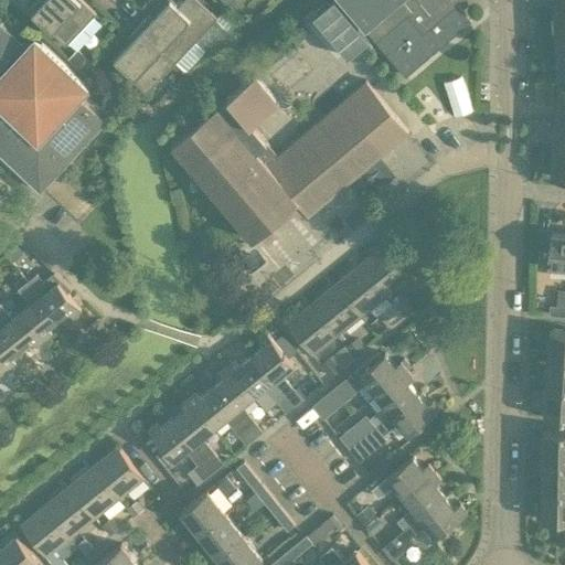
[(39,0),(35,0),(27,10),(65,45),(96,13),(81,0),(50,0),(45,6),(39,0)]
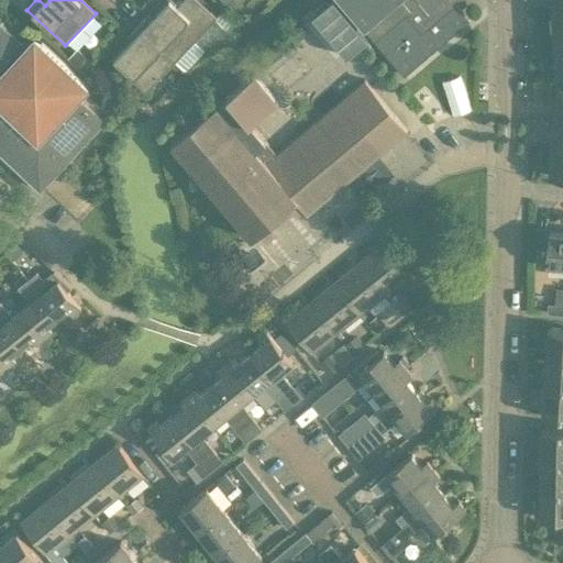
[(217,18),(198,0),(181,0),(177,6),(169,0),(167,0),(157,11),(162,14),(155,22),(147,14),(138,25),(176,61),(186,69),(205,50),(195,41),(217,18)]
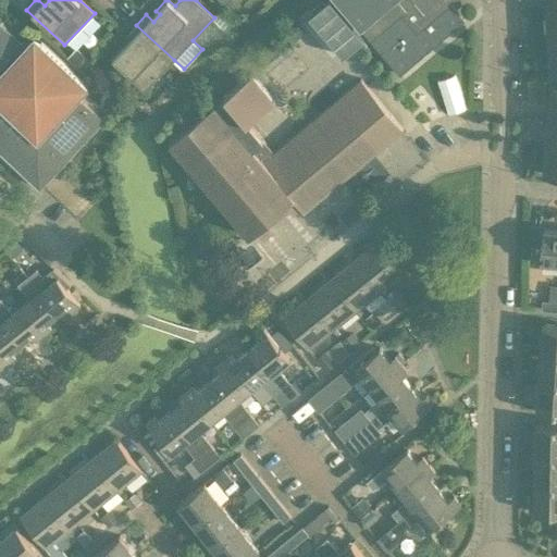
[(326,0),(309,15),(343,56),(363,38),(331,0),(326,0)]
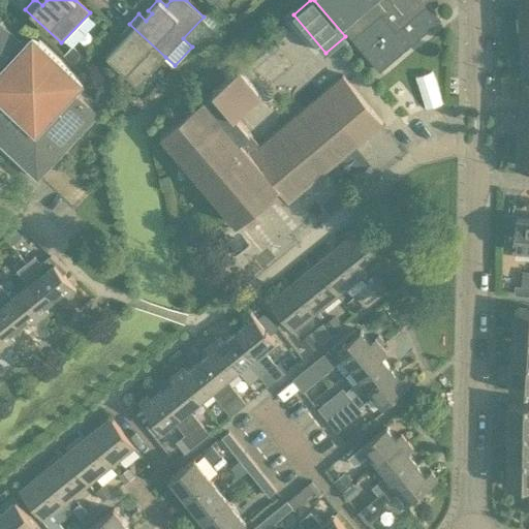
[(319,0),(352,39),(384,12),(399,31),(429,5),(425,0),(319,0)]
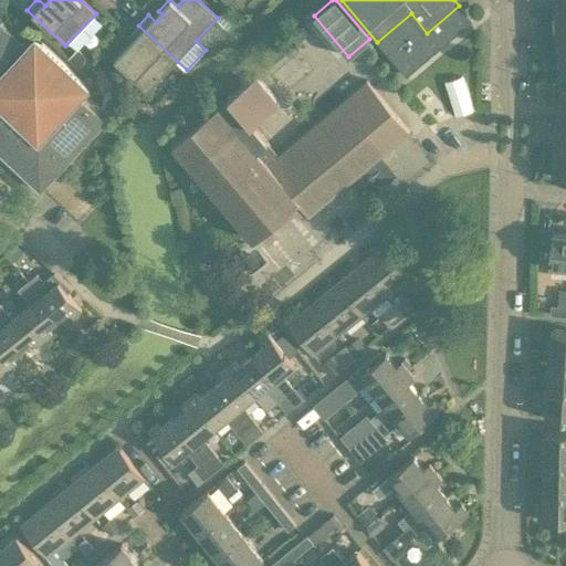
[(565,0),(553,0),(555,18),(565,17),(565,0)]
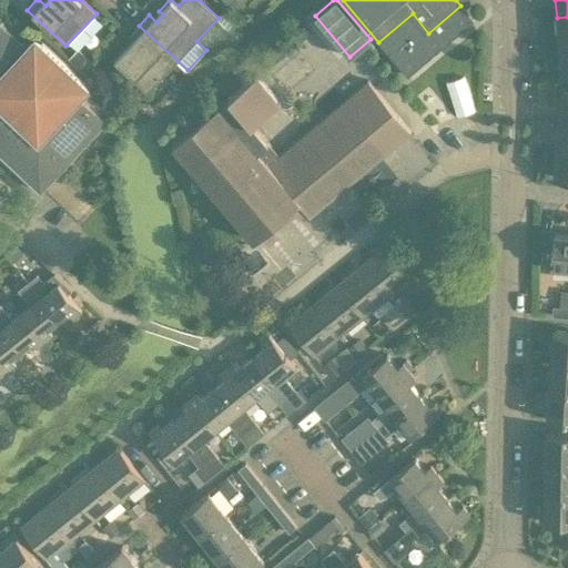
[(406,75),(473,21),(460,6),(428,33),(413,13),(378,42),(406,75)]
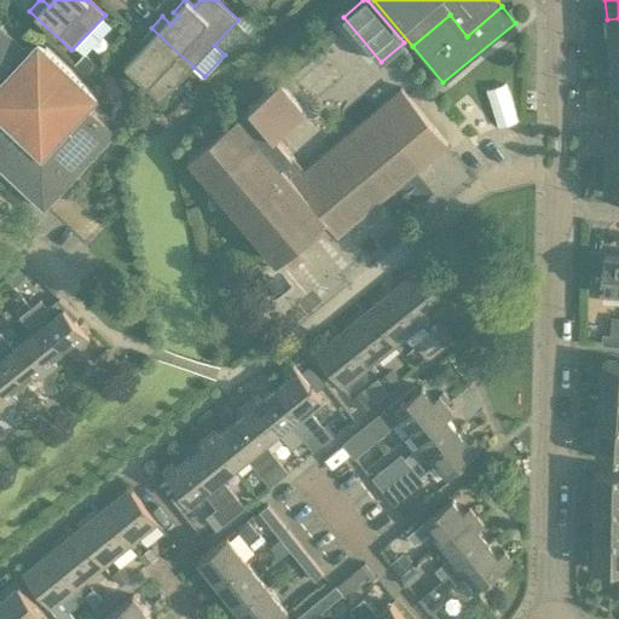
[(618,18),(607,19),(608,51),(618,50),(618,18)]
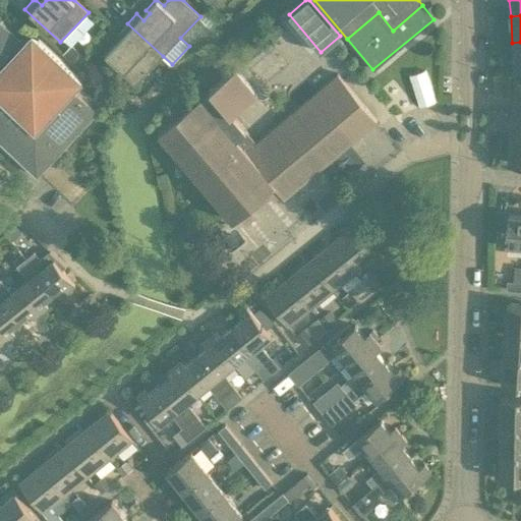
[(0,141),(37,176),(96,112),(72,91),(81,80),(32,35),(22,44),(0,22),(0,141)]
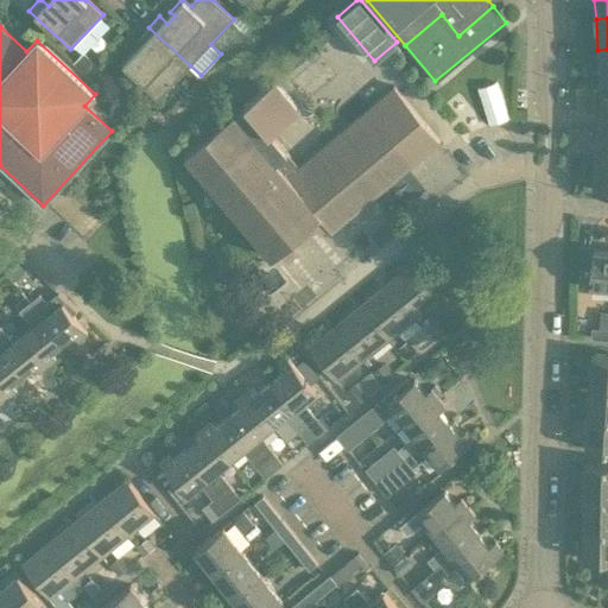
[(157,100),(190,65),(149,27),(137,39),(145,48),(138,55),(134,51),(122,64),(130,71),(128,74),(157,100)]
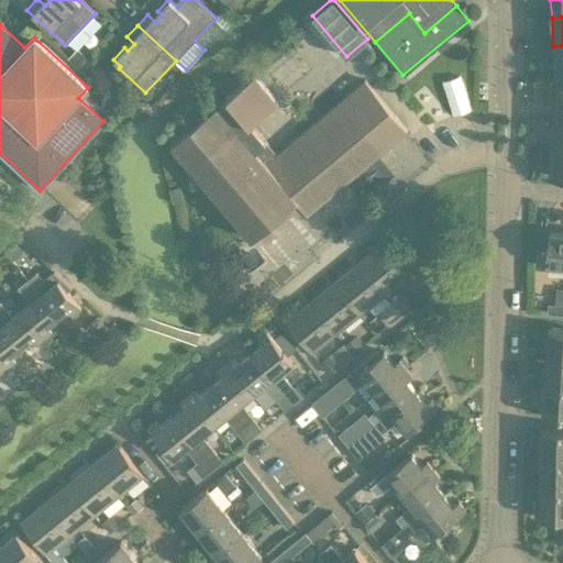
[(562,45),(553,46),(555,75),(562,75),(562,45)]
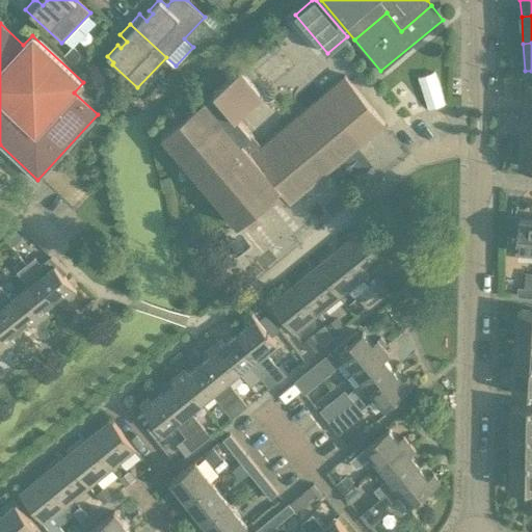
[(77,67),(85,58),(73,47),(64,55),(77,67)]
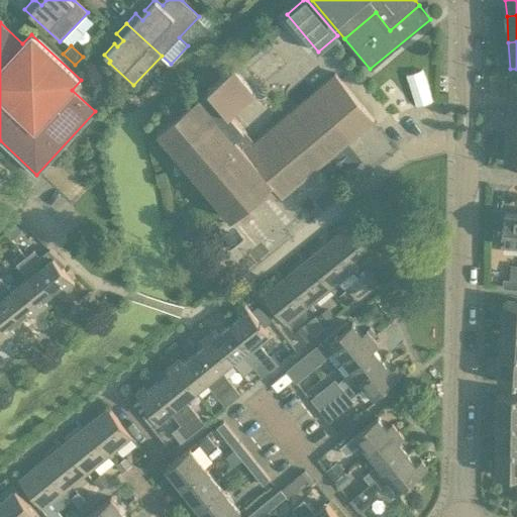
[(233,67),(158,132),(232,219),(237,215),(244,223),(254,215),(246,207),(265,191),(273,200),(280,193),(283,197),(374,119),(334,72),(253,140),(230,113),(254,92),(233,67)]
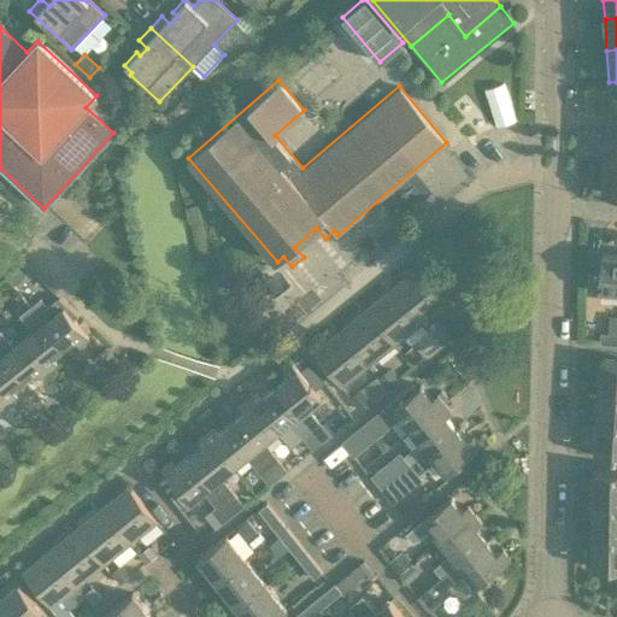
[(616,129),(616,98),(607,98),(605,129),(616,129)]
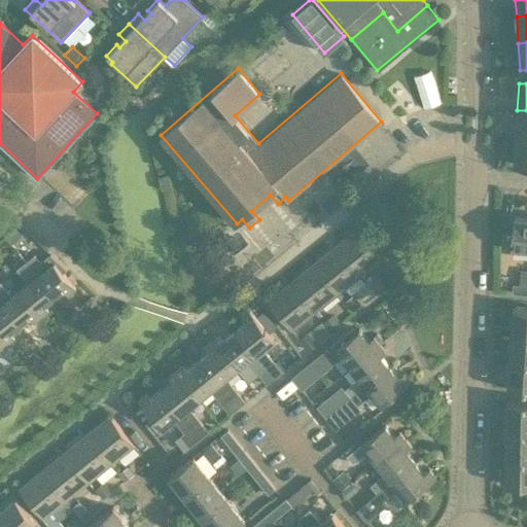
[(526,138),(526,110),(517,110),(515,138),(526,138)]
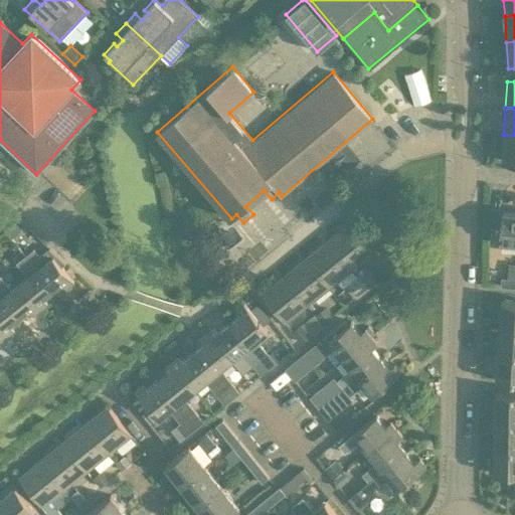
[(514,244),(514,212),(502,212),(499,243),(514,244)]
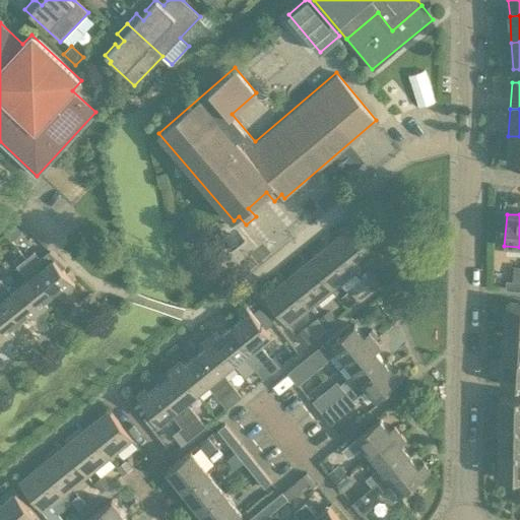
[(15,223),(5,232),(12,240),(21,232),(15,223)]
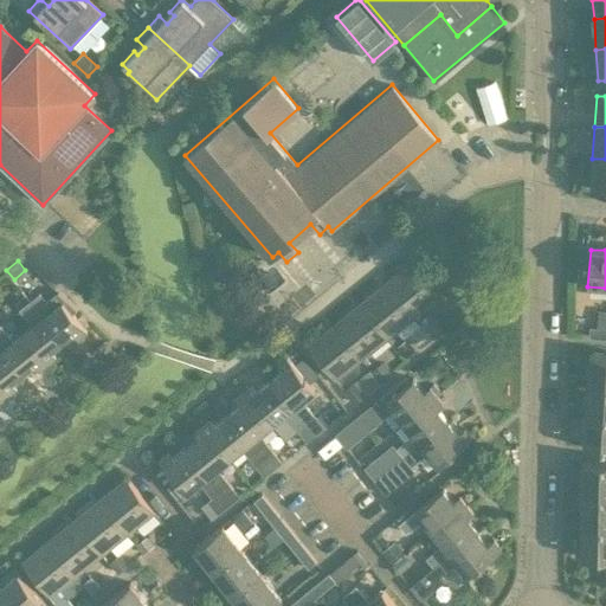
[(413,317),(439,296),(412,263),(386,283),(413,317)]
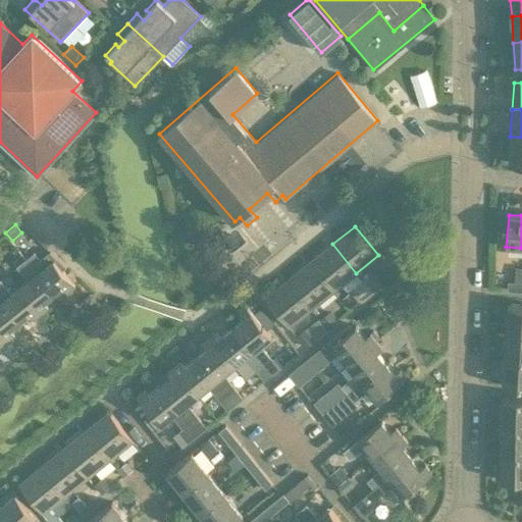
[(333,291),(356,273),(332,244),(311,262),(333,291)]
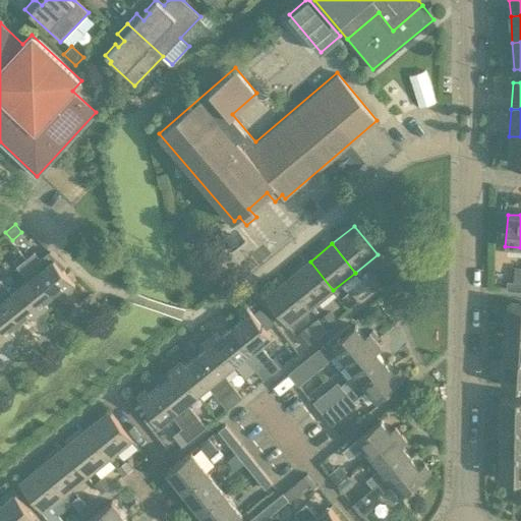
[(24,259),(52,294),(62,287),(66,292),(74,285),(53,259),(44,267),(33,252),(24,259)]
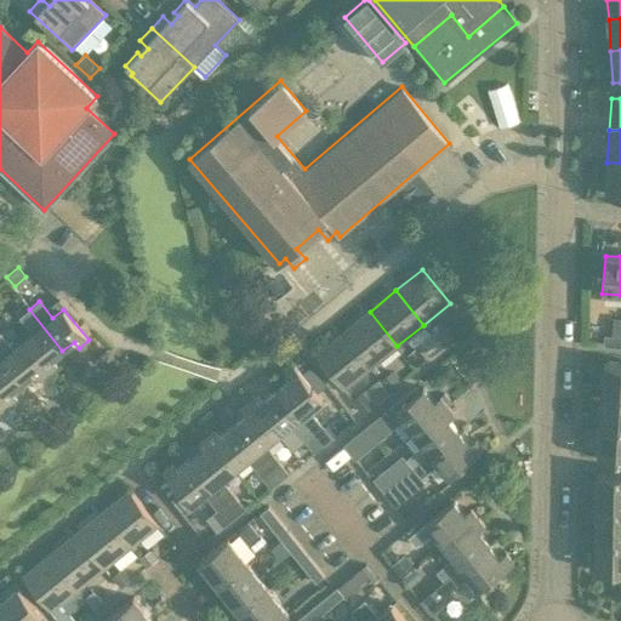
[(23,302),(13,309),(20,317),(29,309),(23,302)]
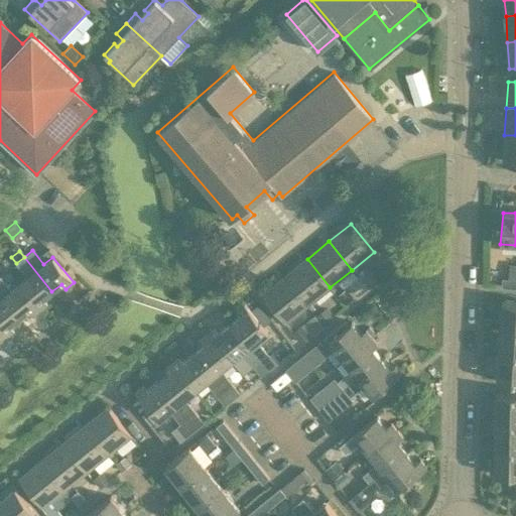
[(27,277),(19,284),(39,310),(47,304),(42,299),(51,291),(24,257),(16,263),(27,277)]
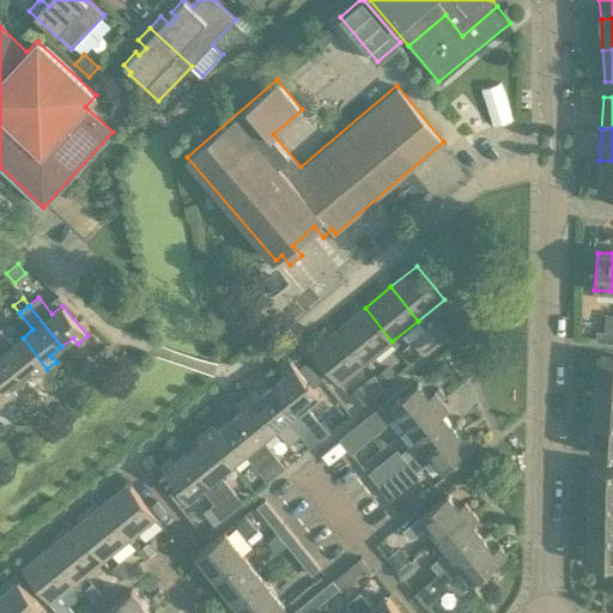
[(365,363),(392,341),(365,308),(338,329),(365,363)]
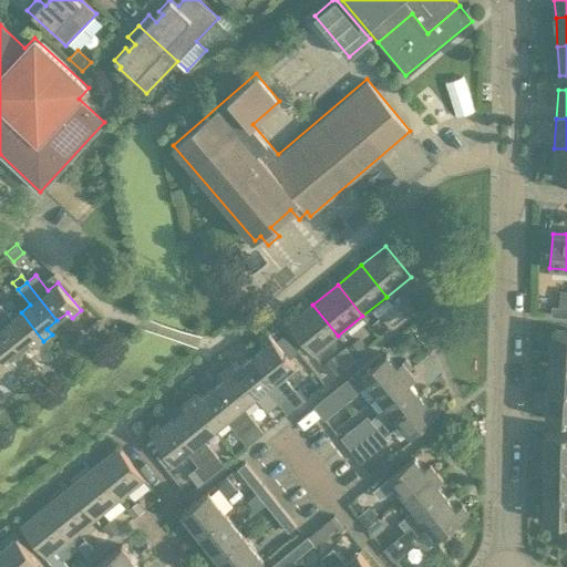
[(408,317),(416,309),(404,295),(395,302),(408,317)]
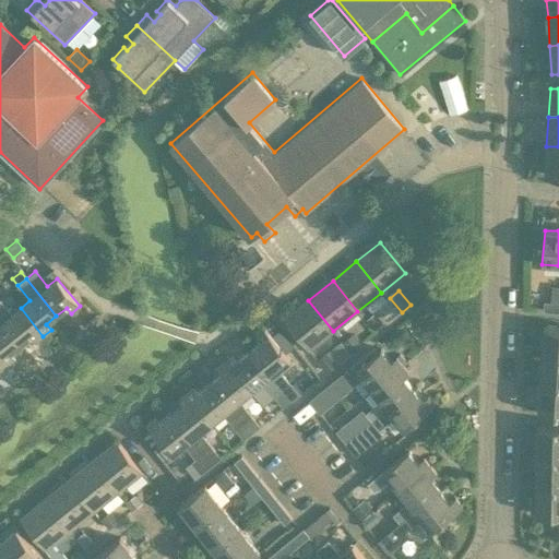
[(43,336),(21,308),(11,314),(0,300),(0,319),(20,345),(30,337),(35,343),(43,336)]
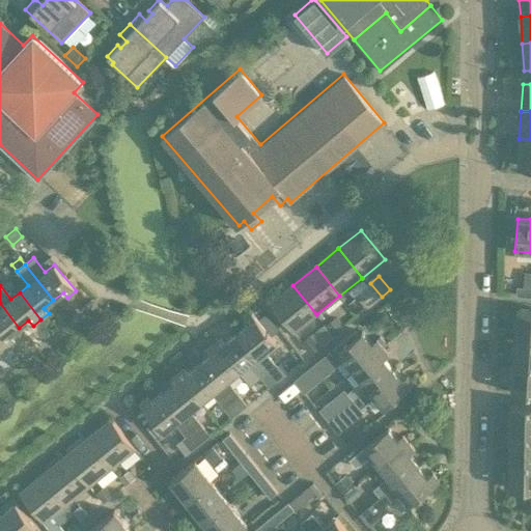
[(294,333),(316,314),(292,285),(270,304),(294,333)]
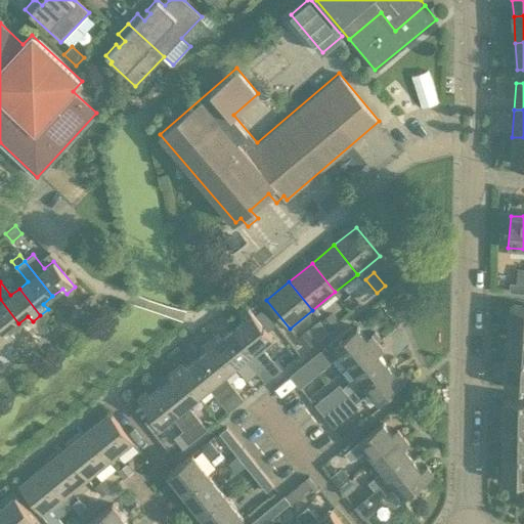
[(523,294),(523,284),(510,284),(509,293),(523,294)]
